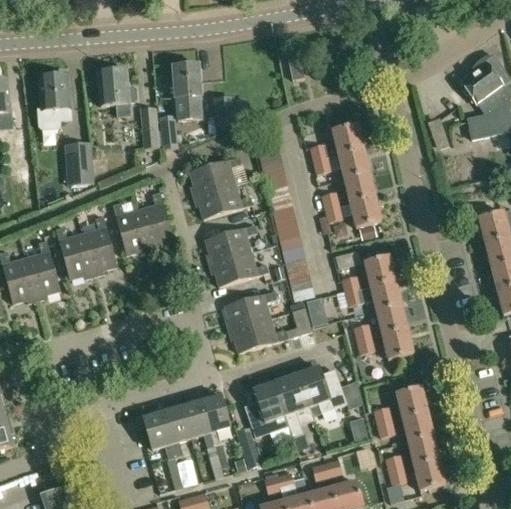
[(476,103),(484,114),(466,118),(470,141),(510,131),(510,104),(510,98),(510,97),(510,78),(510,79),(492,55),(471,70),(473,73),(460,82),(475,103),(476,103)]
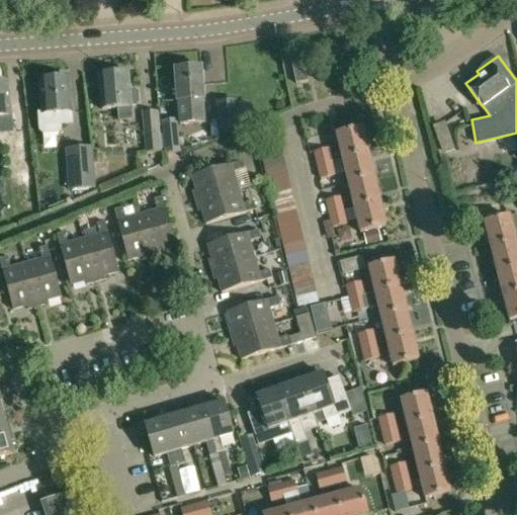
[(308,78),(304,57),(290,59),(295,81),(308,78)]
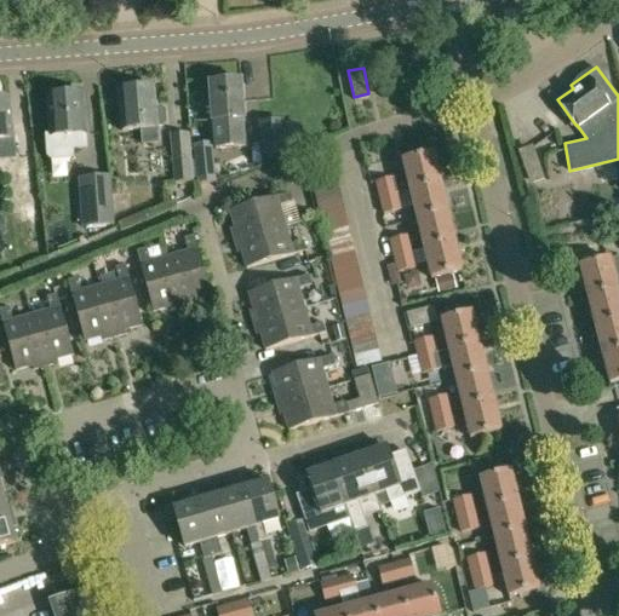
[(245,144),(242,117),(245,117),(241,80),(208,82),(212,120),(215,120),(217,147),(245,144)]
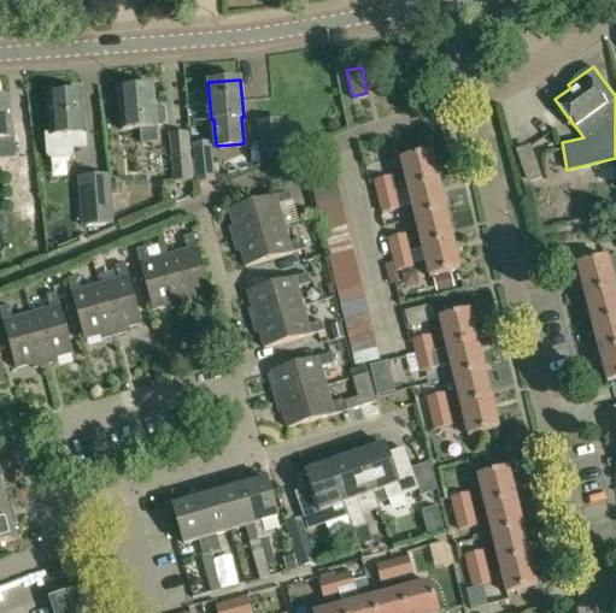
[(157,140),(153,84),(118,88),(122,128),(141,127),(142,141),(157,140)]
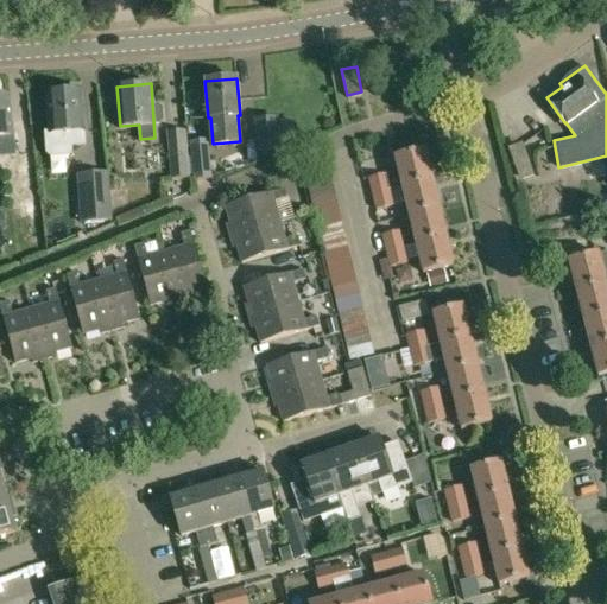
[(48,91),(50,129),(44,131),(45,151),(49,153),(67,152),(70,148),(70,145),(86,142),(82,89),(48,91)]
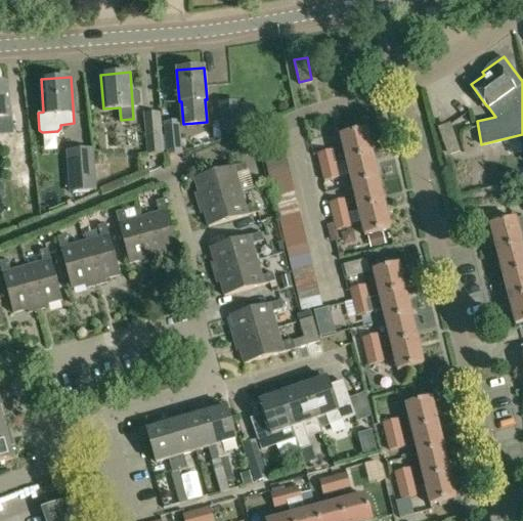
[(12,129),(9,82),(0,82),(0,130),(12,129)]
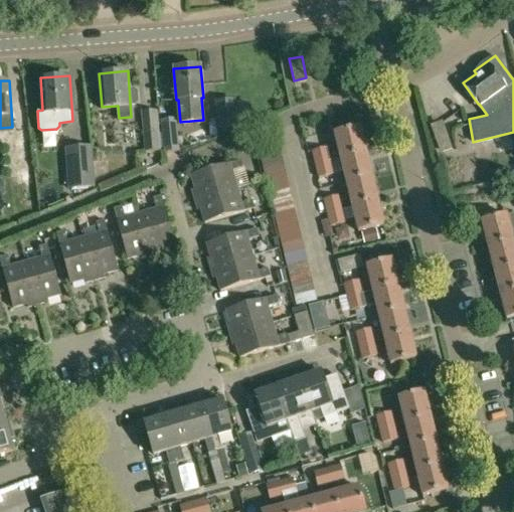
[(156,108),(140,109),(144,150),(159,149),(156,108)]
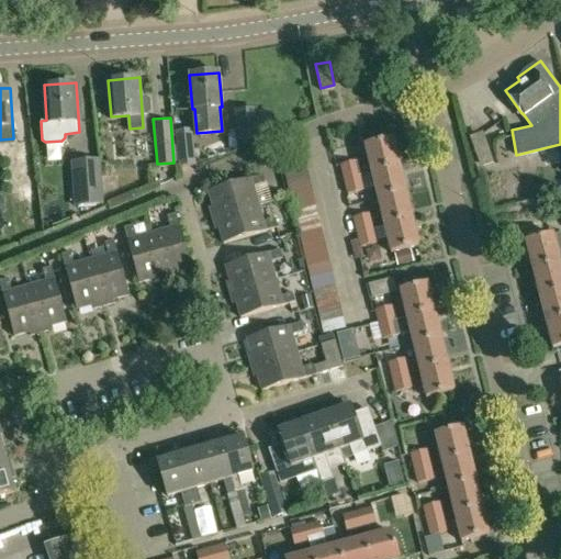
[(239,144),(253,142),(248,120),(234,122),(235,126),(224,127),(225,138),(204,143),(206,154),(228,151),(228,149),(239,147),(239,144)]
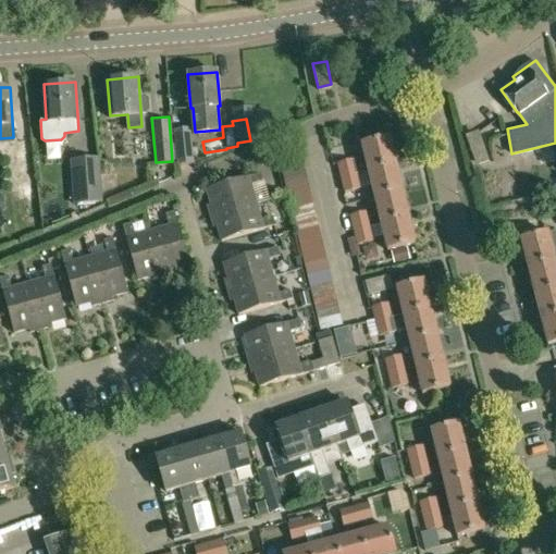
[(173,127),(177,162),(194,161),(189,125),(173,127)]
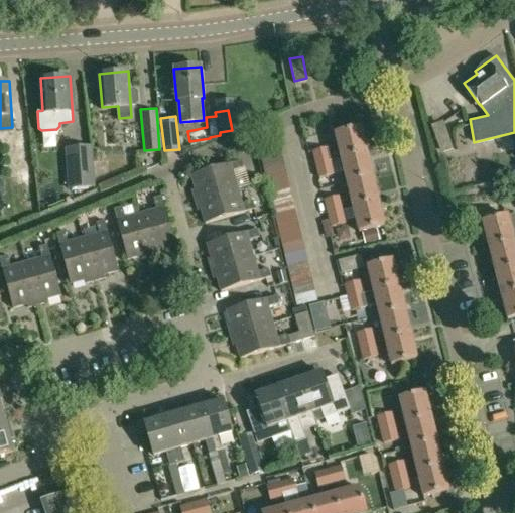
[(341,156),(341,157),(366,151),(360,125),(335,131),(338,143),(311,148),(314,163),(332,159),(332,158),(341,156)]
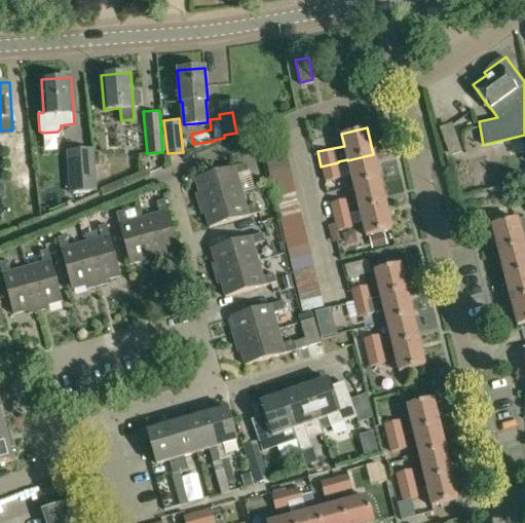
[(92,146),(88,147),(65,148),(68,191),(96,189),(92,146)]
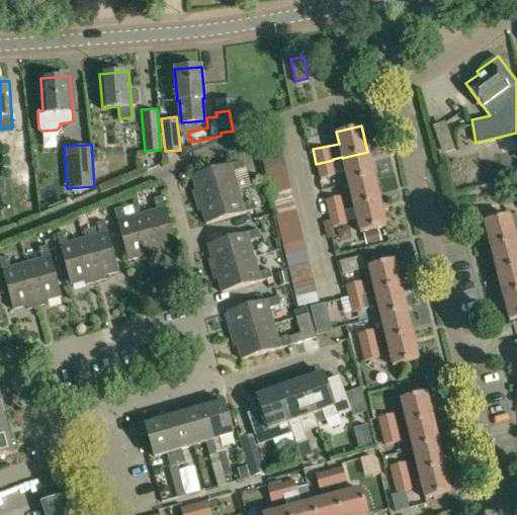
[(281,148),(272,150),(261,153),(264,163),(284,158),(281,148)]
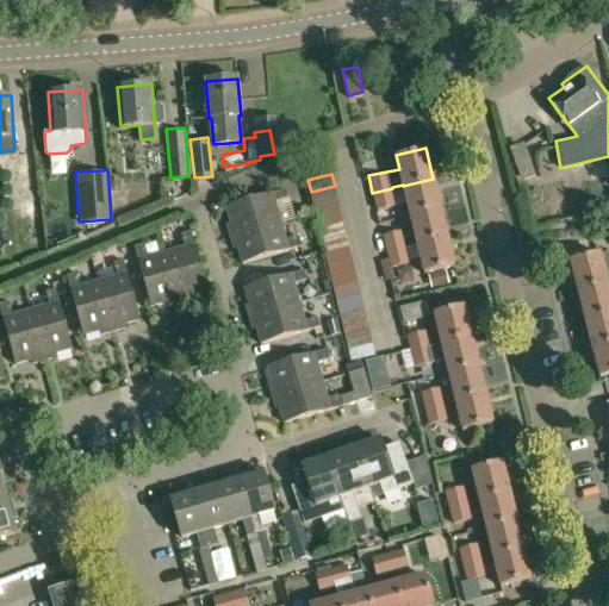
[(403,186),(410,214),(440,207),(433,179),(403,186)]
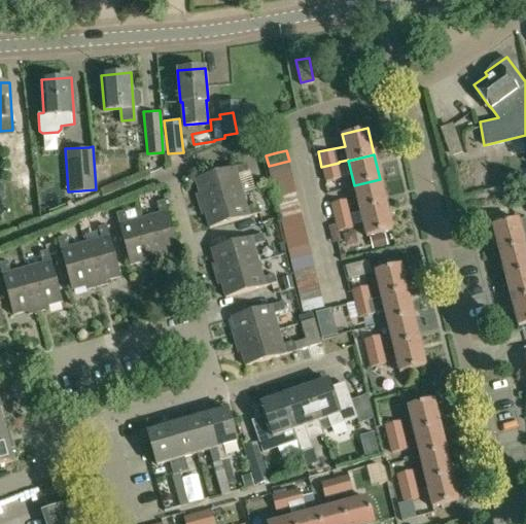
[(291,171),(289,161),(269,166),(271,176),(291,171)]
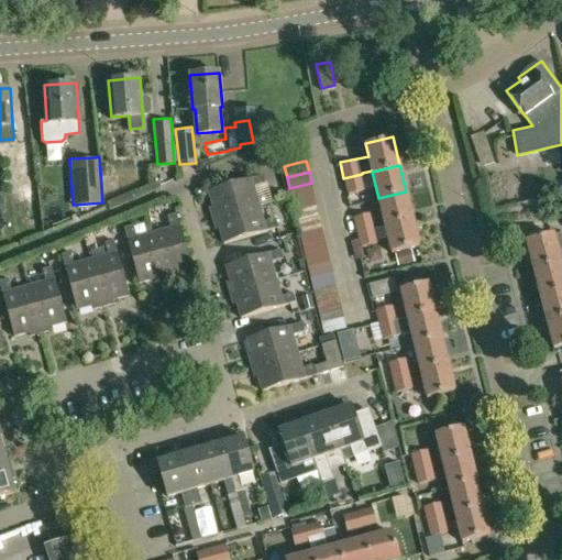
[(210,206),(213,217),(259,204),(254,186),(266,183),(264,174),(209,189),(213,205),(210,206)]
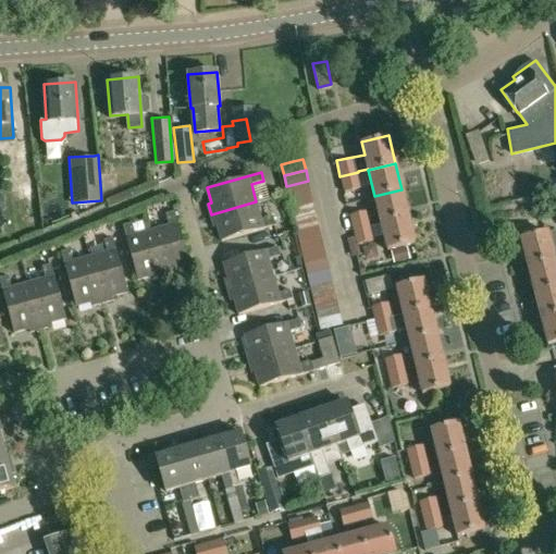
[(361,185),(358,172),(340,176),(344,189),(361,185)]
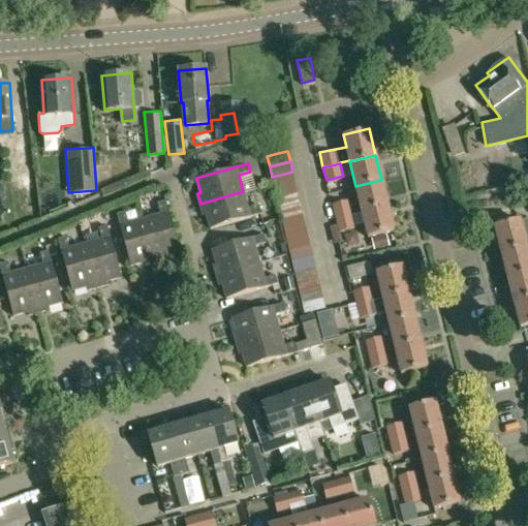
[(272,177),(275,187),(296,182),(292,172),(272,177)]
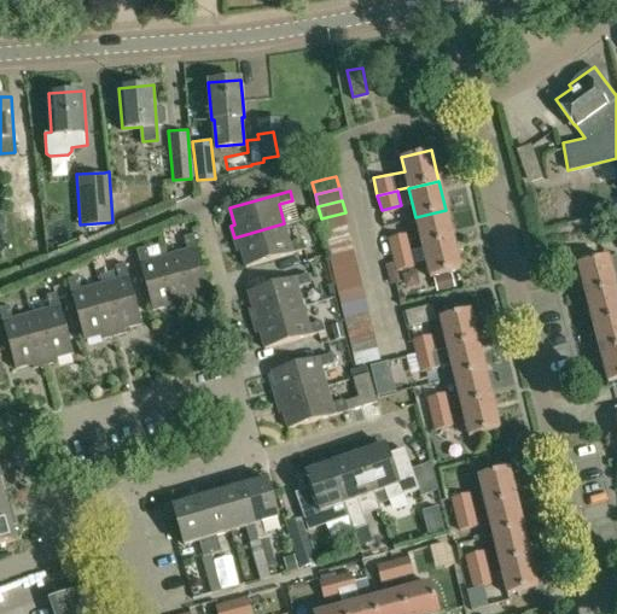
[(415,217),(423,246),(453,239),(446,210),(415,217)]
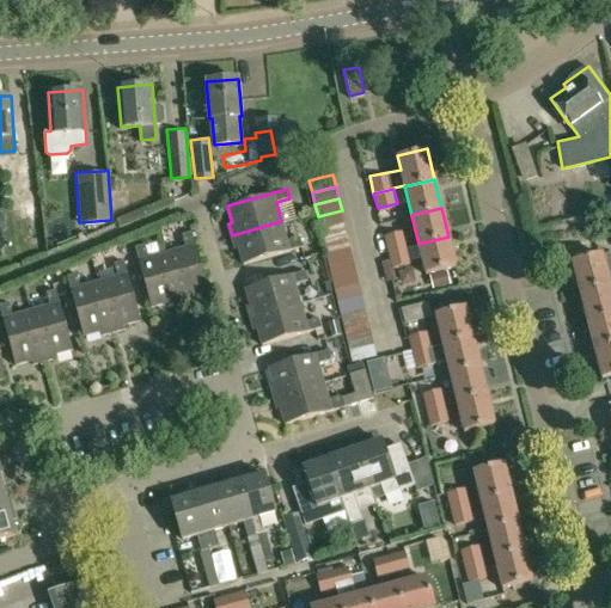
[(318,216),(321,228),(344,222),(342,210),(318,216)]
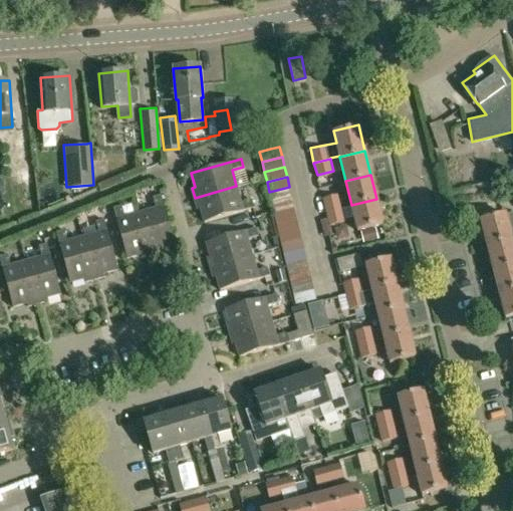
[(205,221),(254,207),(252,198),(241,201),(236,186),(195,198),(198,208),(201,207),(205,221)]
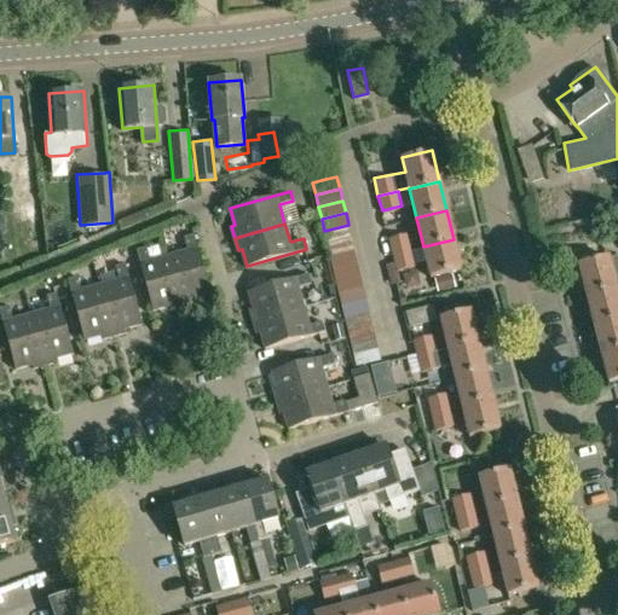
[(352,237),(348,225),(324,231),(328,243),(352,237)]
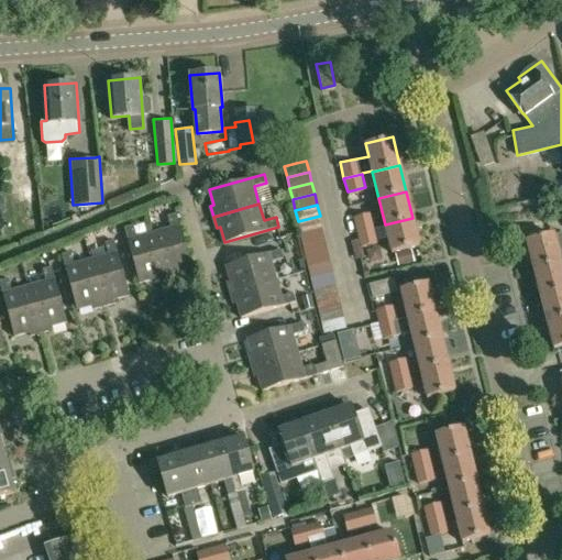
[(352,215),(356,231),(374,227),(371,211),(352,215)]
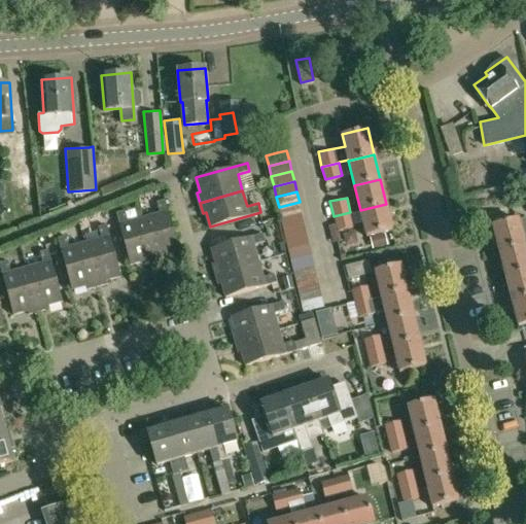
[(162,212),(145,217),(158,260),(167,257),(166,254),(180,250),(167,199),(159,201),(162,212)]
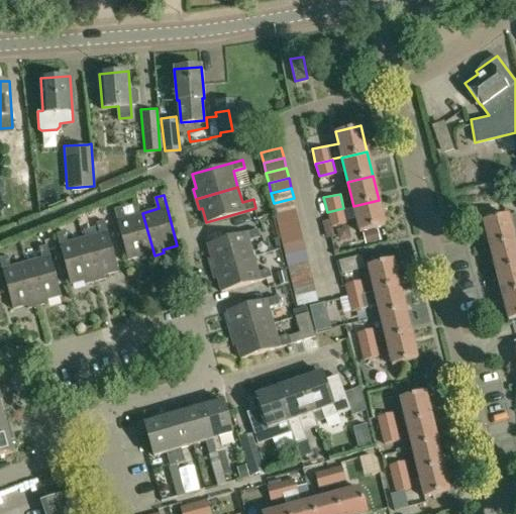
[(296,208),(294,198),(274,203),(276,213),(296,208)]
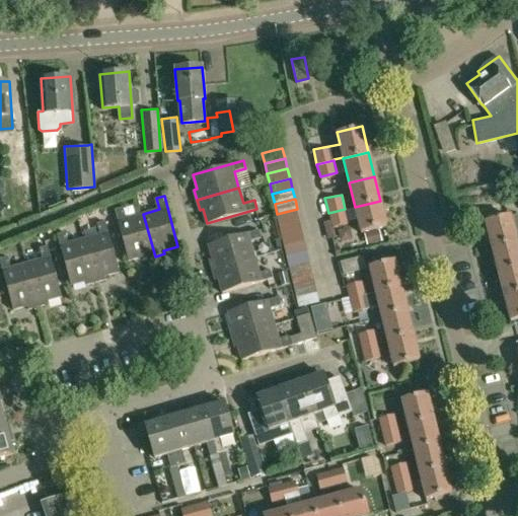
[(386,226),(380,201),(355,207),(361,232),(386,226)]
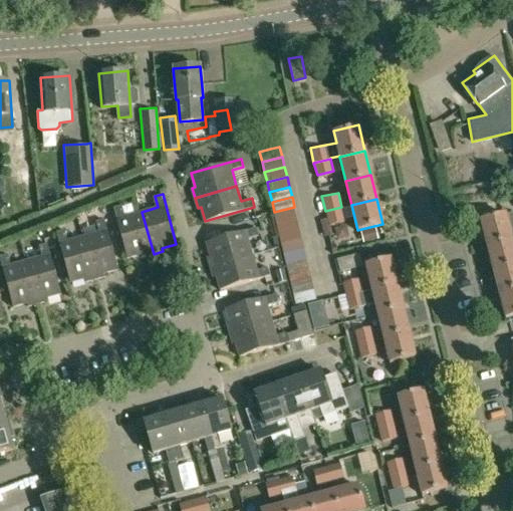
[(144,256),(154,254),(142,212),(125,216),(122,204),(114,207),(129,257),(143,253),(144,256)]
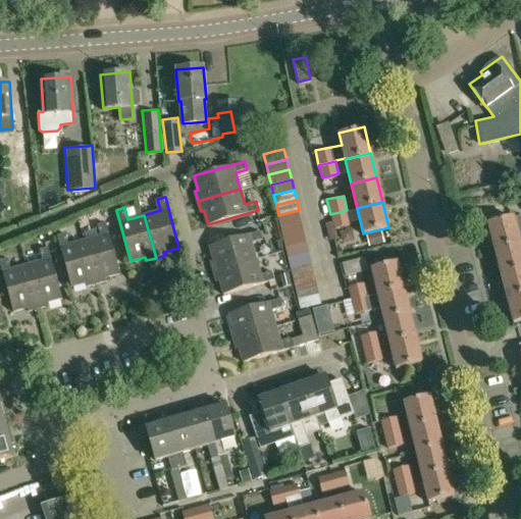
[(278,215),(280,225),(302,220),(299,210),(278,215)]
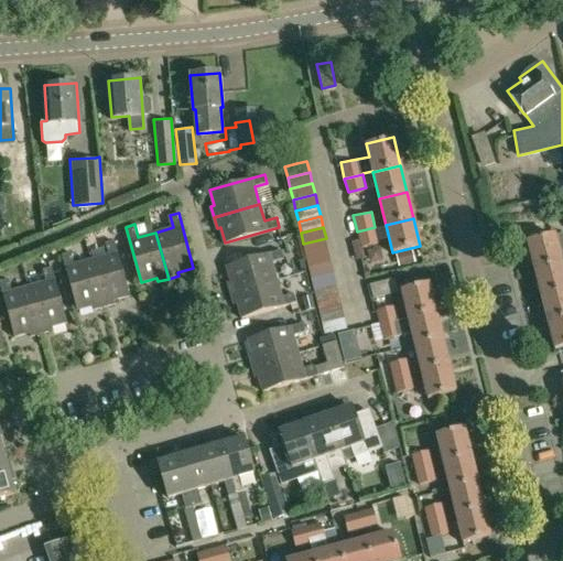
[(378,241),(375,227),(357,232),(360,245),(378,241)]
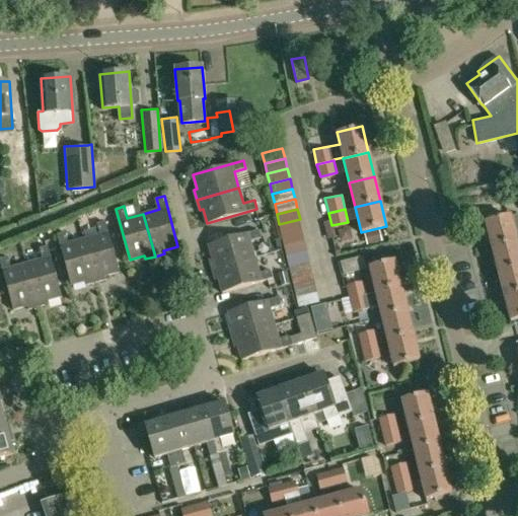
[(485,221),(492,246),(517,239),(510,215),(485,221)]
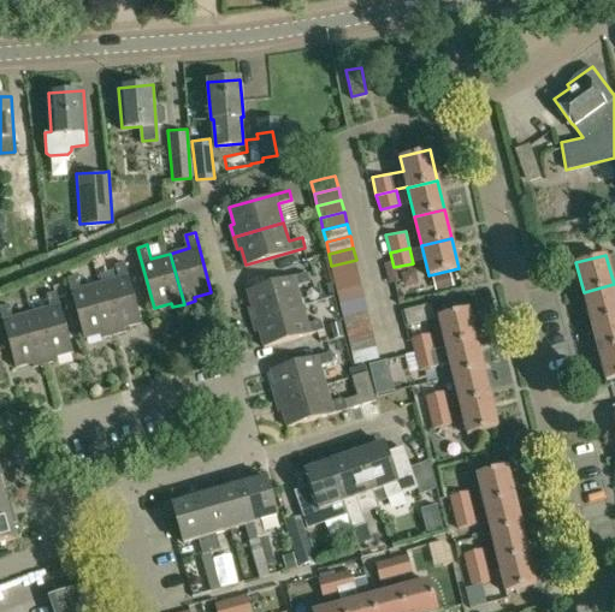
[(331,266),(335,278),(359,273),(356,260),(331,266)]
